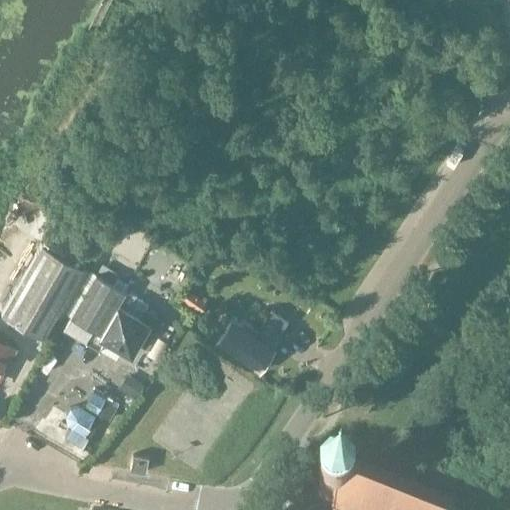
[(83,268),(41,244),(1,314),(43,338),(83,268)]
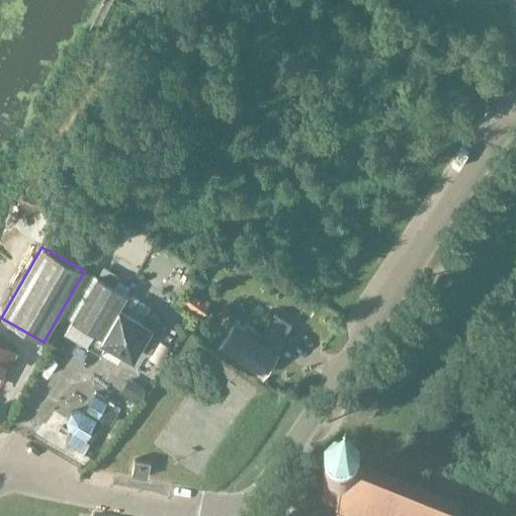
[(126,297),(96,279),(72,323),(93,336),(86,348),(100,356),(106,346),(133,361),(144,341),(151,345),(162,326),(146,317),(142,324),(118,311),(126,297)]
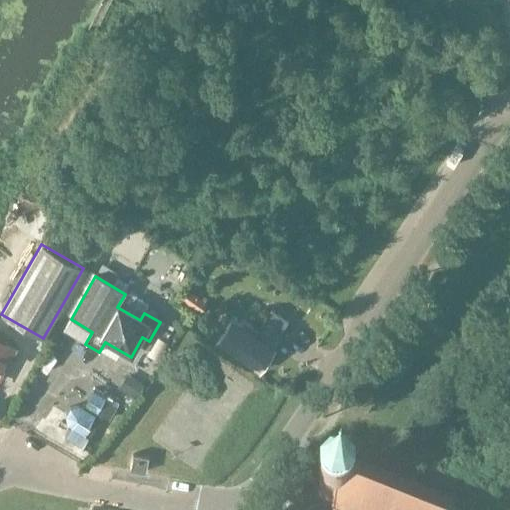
[(265,322),(282,333),(289,323),(272,311),(265,322)]
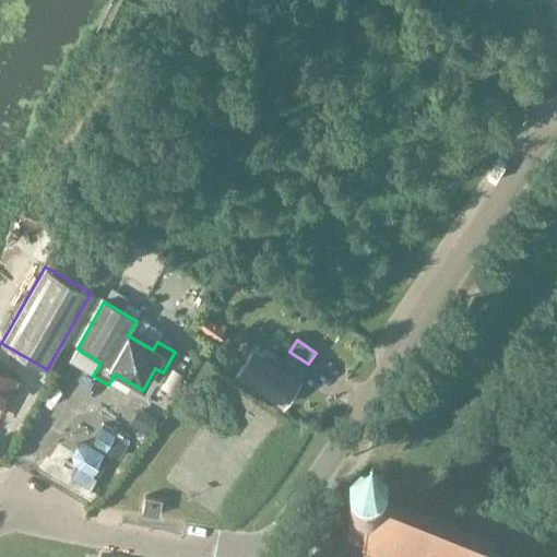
[(239,372),(236,377),(284,410),(288,404),(303,383),(297,379),(299,376),(308,364),(289,352),(283,362),(268,352),(264,357),(255,350),(253,351),(239,372)]
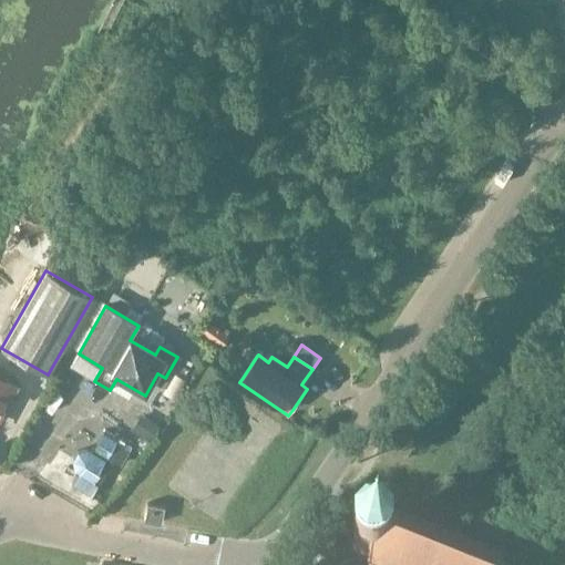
[(0,404),(11,387),(0,380),(0,404)]
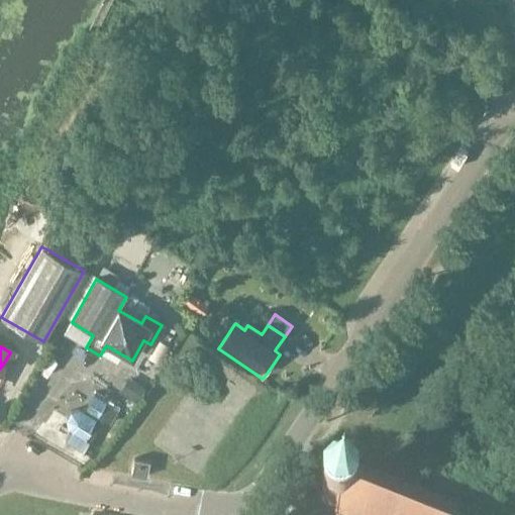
[(74,432),(68,442),(86,453),(105,421),(111,425),(118,412),(113,409),(115,405),(97,393),(85,412),(82,410),(73,412),(68,420),(70,429),(74,432)]
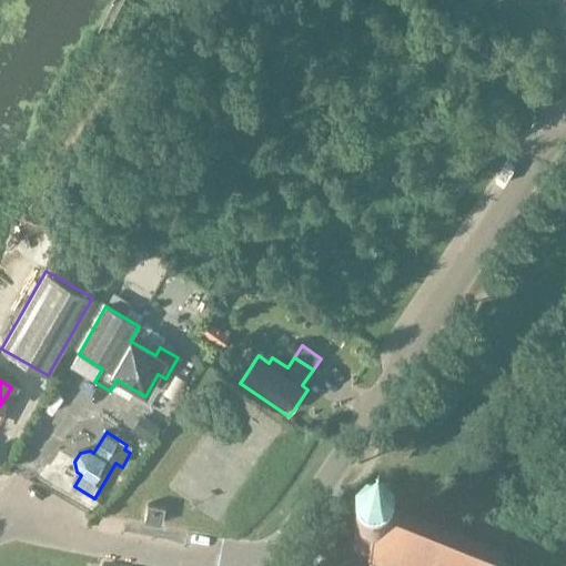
[(162,527),(165,511),(148,507),(145,524),(162,527)]
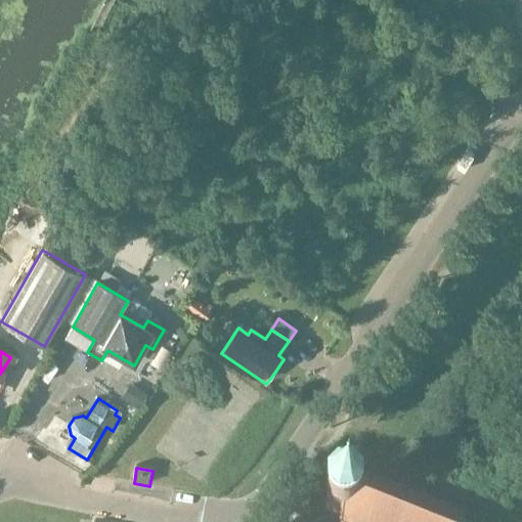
[(458,521),(388,493),(389,490),(379,486),(377,489),(358,482),(352,490),(350,489),(348,488),(346,488),(343,487),(340,488),(339,488),(337,489),(334,490),(332,492),(331,494),(329,496),(328,498),(328,501),(327,503),(327,504),(327,506),(328,508),(328,509),(329,511),(329,512),(330,513),(331,514),(332,516),(333,517),(335,518),(338,520),(341,520),(341,521),(458,521)]
